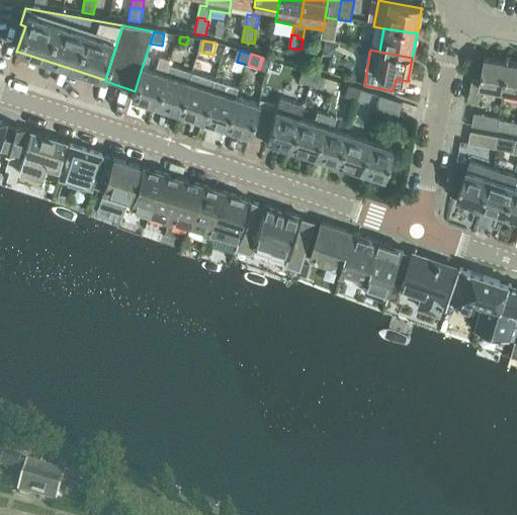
[(133,98),(157,106),(170,67),(172,62),(159,58),(155,72),(142,68),(135,91),(136,91),(133,98)]
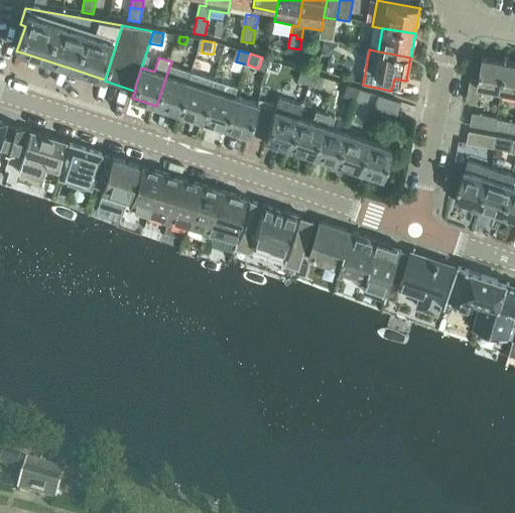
[(480,88),(502,92),(508,63),(484,59),(480,88)]
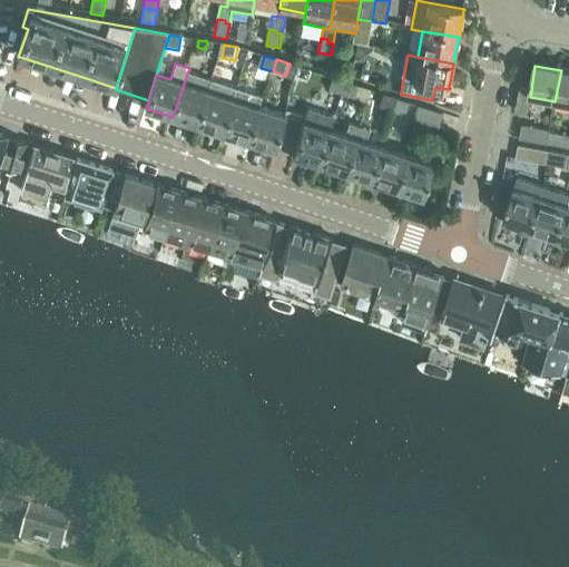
[(555,101),(568,104),(568,71),(561,70),(555,101)]
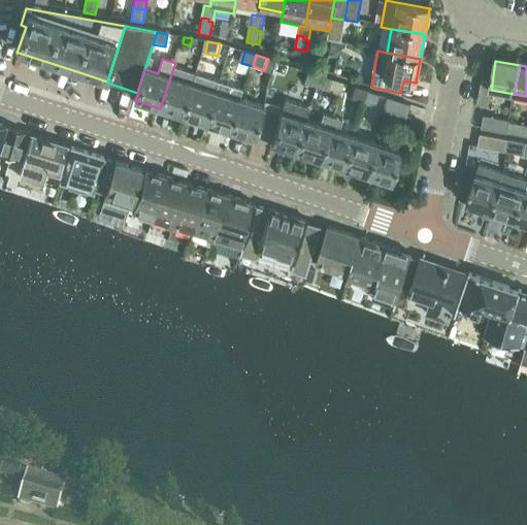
[(160,108),(184,117),(197,76),(173,68),(160,108)]
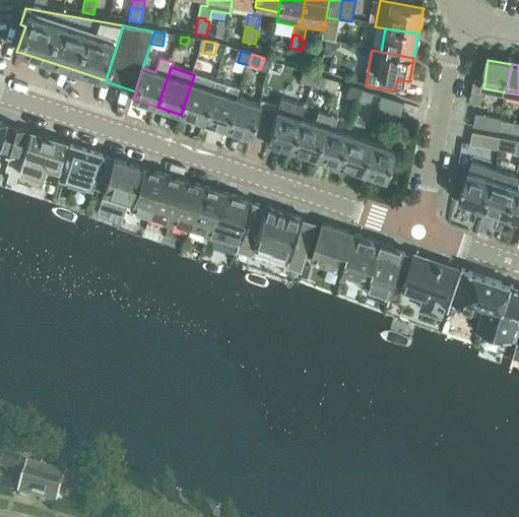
[(302,83),(313,86),(317,75),(306,71),(302,83)]
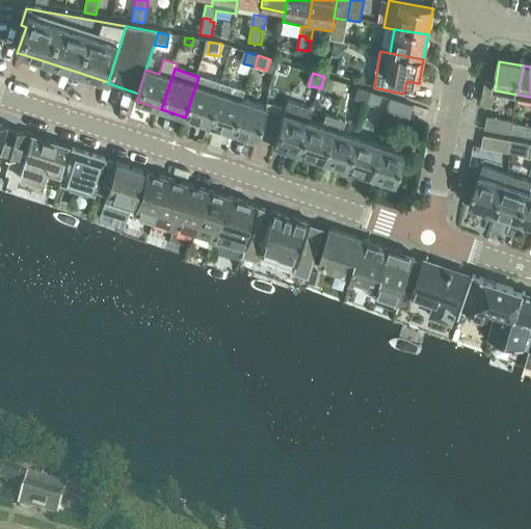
[(185,117),(209,125),(219,94),(222,84),(198,77),(185,117)]
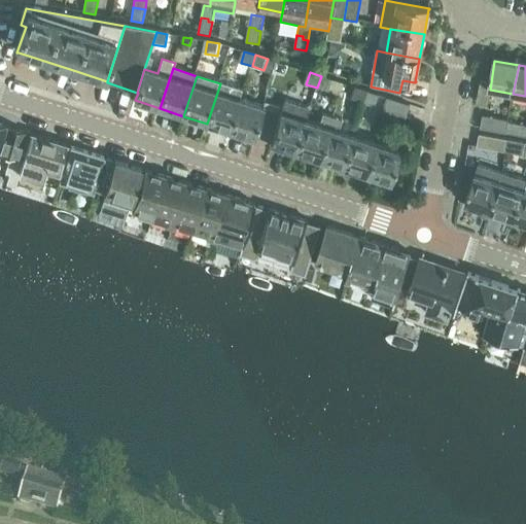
[(321,76),(317,88),(328,92),(332,80),(321,76)]
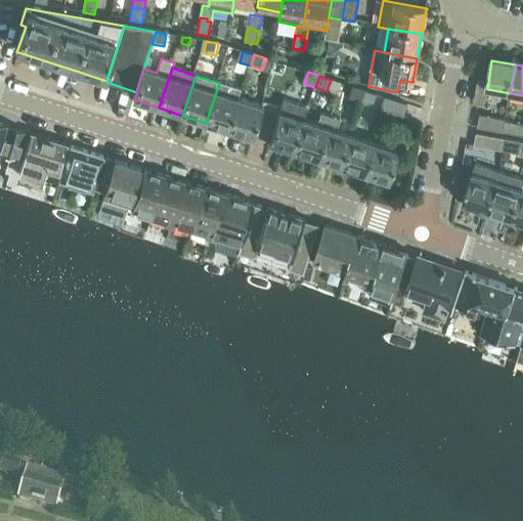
[(351,99),(362,102),(366,91),(355,88),(351,99)]
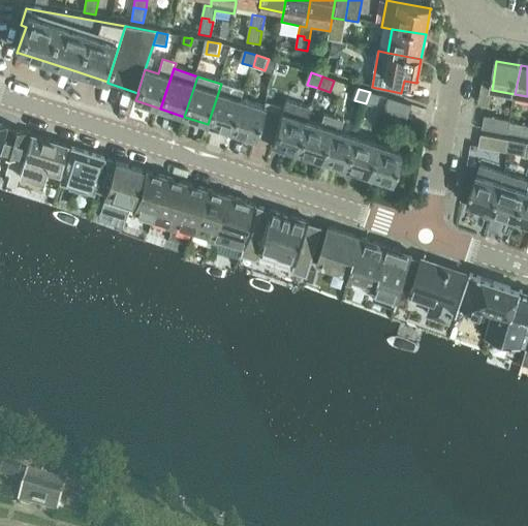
[(370,92),(366,103),(377,107),(381,96),(370,92)]
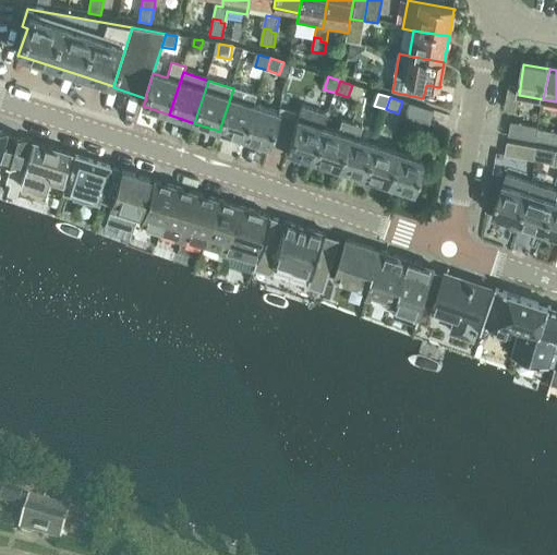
[(219,131),(244,139),(255,106),(230,98),(219,131)]
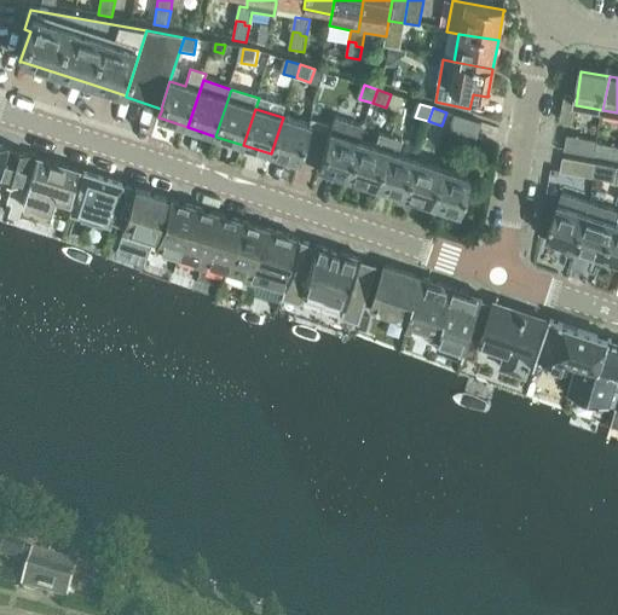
[(481,125),(455,116),(451,129),(478,138),(481,125)]
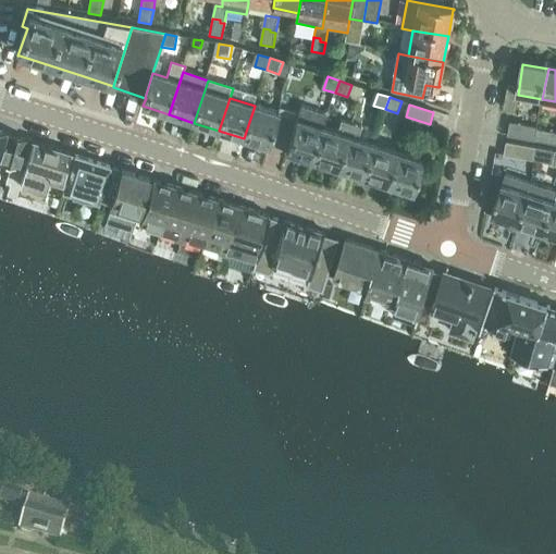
[(255,106),(244,138),(269,147),(280,114),(255,106)]
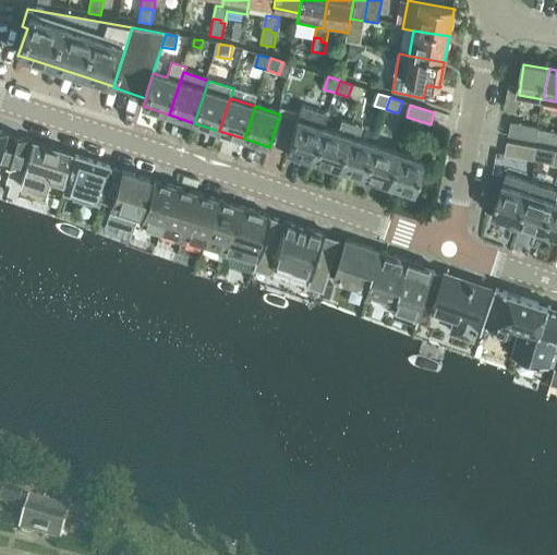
[(289,153),(315,161),(325,129),(329,116),(303,108),(300,120),(290,149),(289,153)]
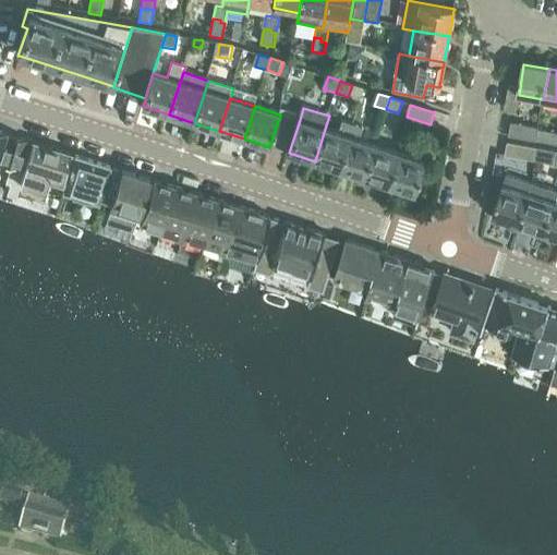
[(276,144),(290,149),(300,120),(285,116),(276,144)]
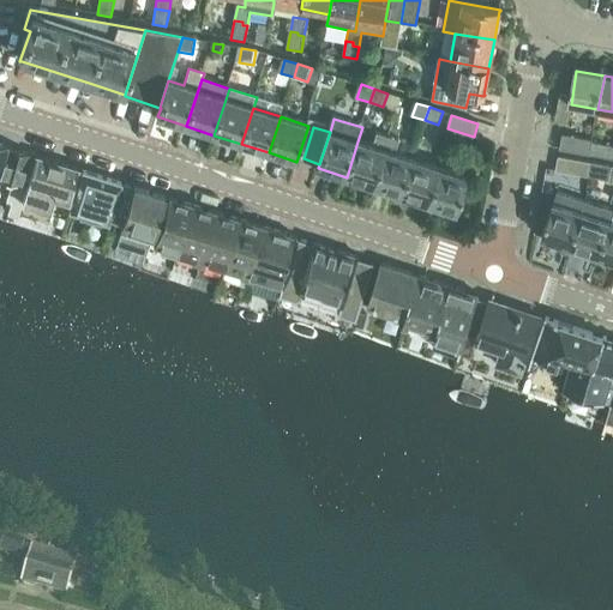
[(347,177),(373,187),(390,137),(378,133),(374,146),(358,142),(347,177)]
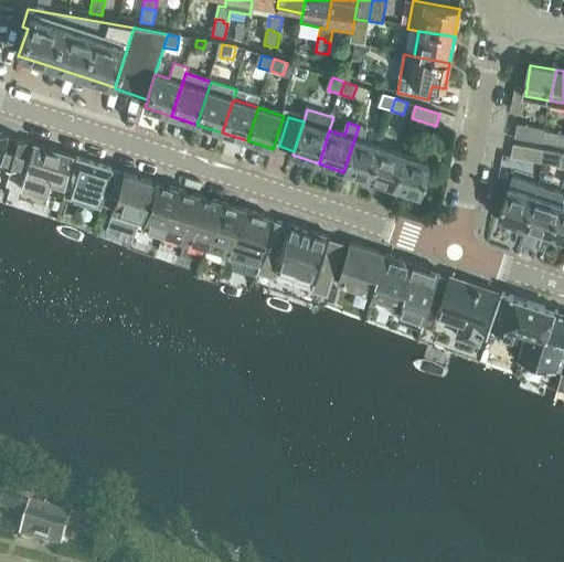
[(517,138),(544,144),(546,133),(546,129),(519,125),(517,138)]
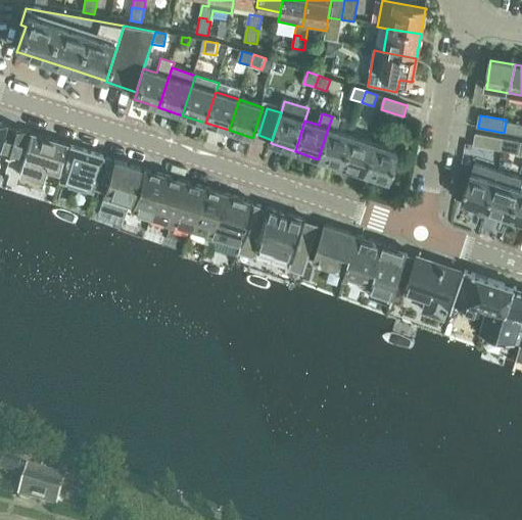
[(318,159),(341,167),(351,136),(338,131),(342,120),(332,116),(318,159)]
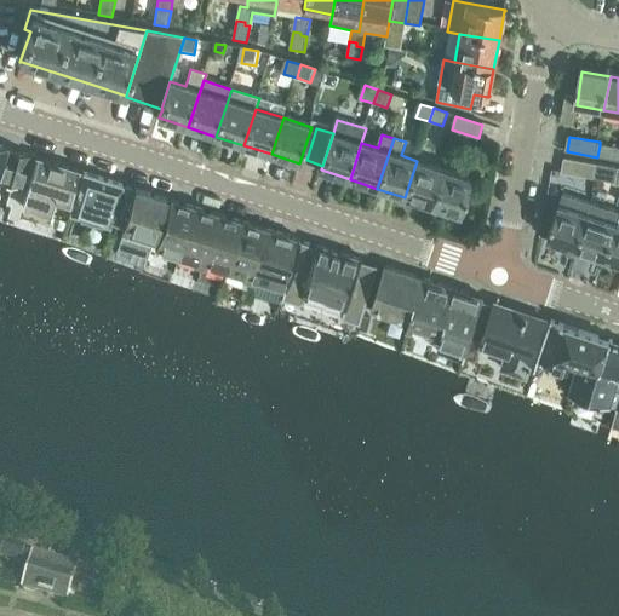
[(0,179),(10,150),(0,145),(0,179)]
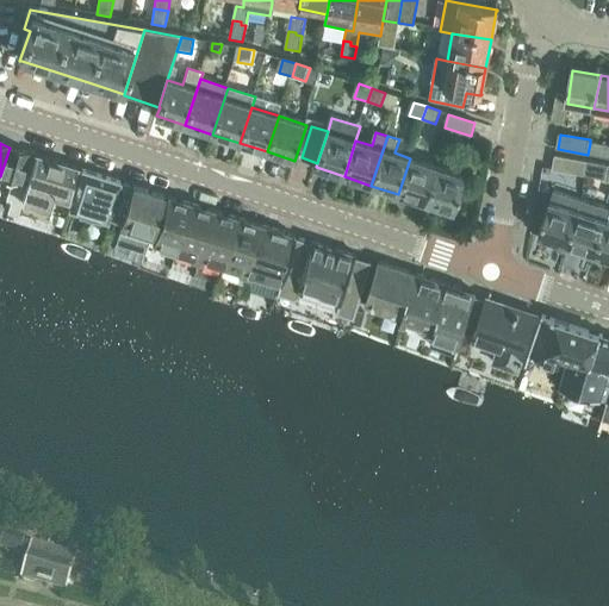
[(588,155),(608,157),(608,145),(590,143),(588,155)]
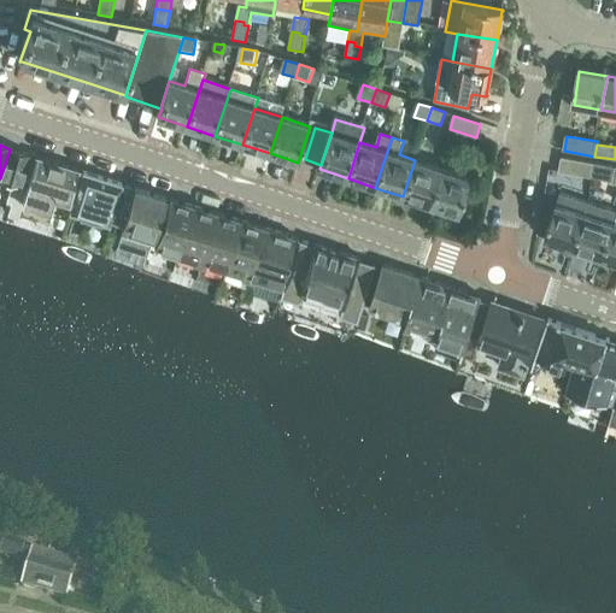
[(18,220),(24,202),(37,158),(10,149),(0,178),(0,180),(15,184),(7,205),(12,206),(9,218),(18,220)]
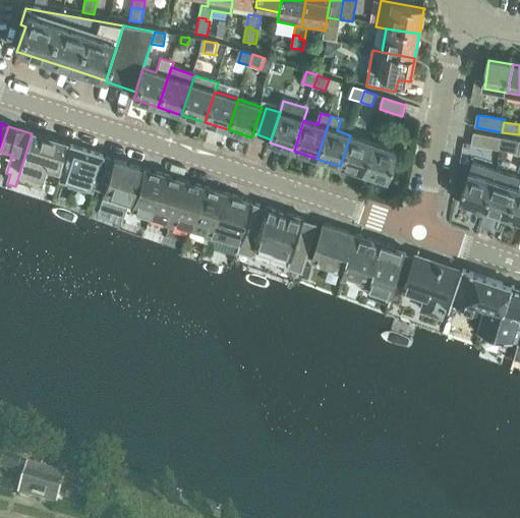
[(59,172),(62,173),(70,147),(32,133),(20,171),(43,179),(47,168),(59,172)]
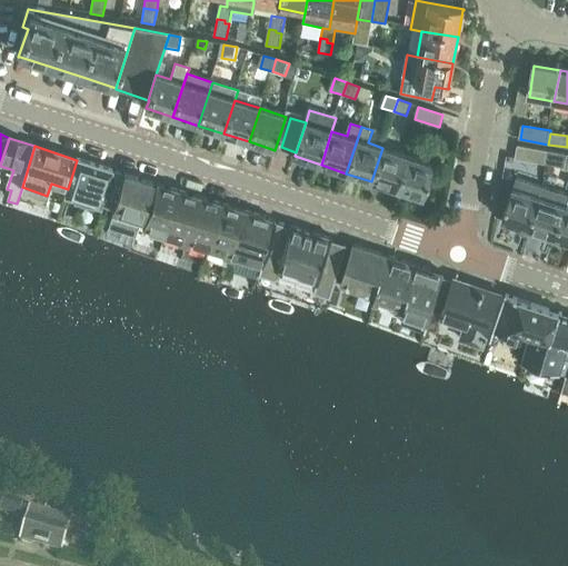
[(517,158),(547,164),(549,151),(519,146),(517,158)]
